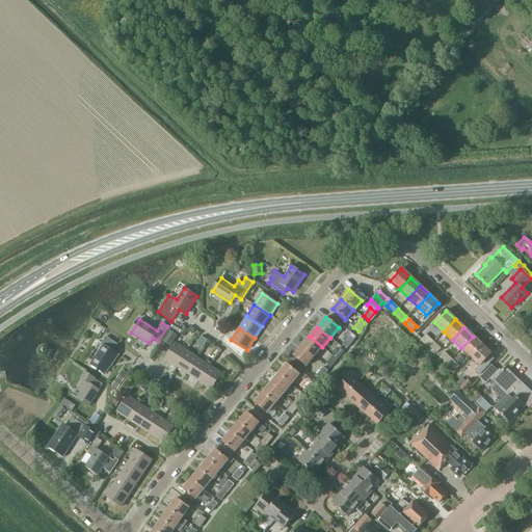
[(170,346),(178,336),(170,330),(163,342),(170,346)]
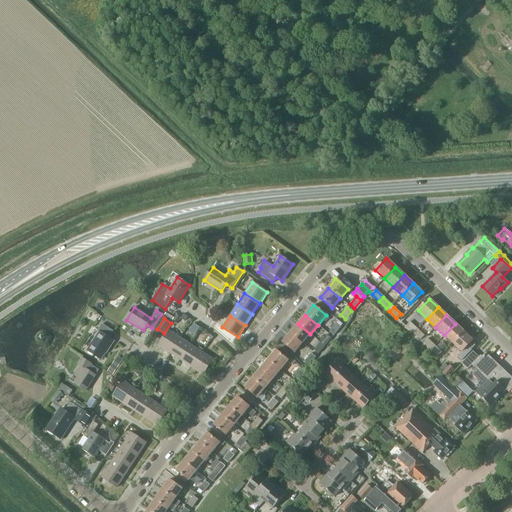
[(413,333),(417,329),(410,322),(406,327),(413,333)]
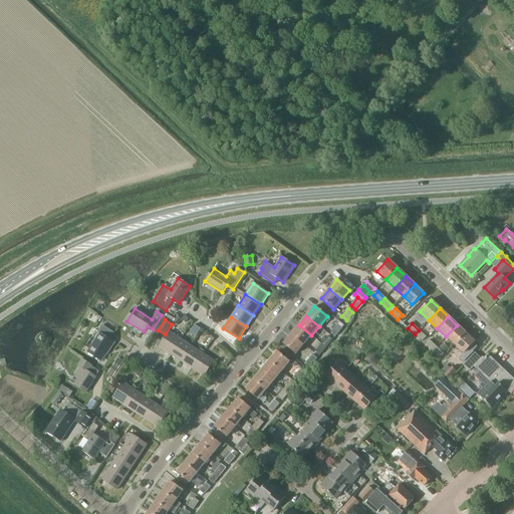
[(108,351),(114,342),(109,339),(113,332),(102,325),(97,332),(99,333),(87,352),(100,361),(107,350),(108,351)]
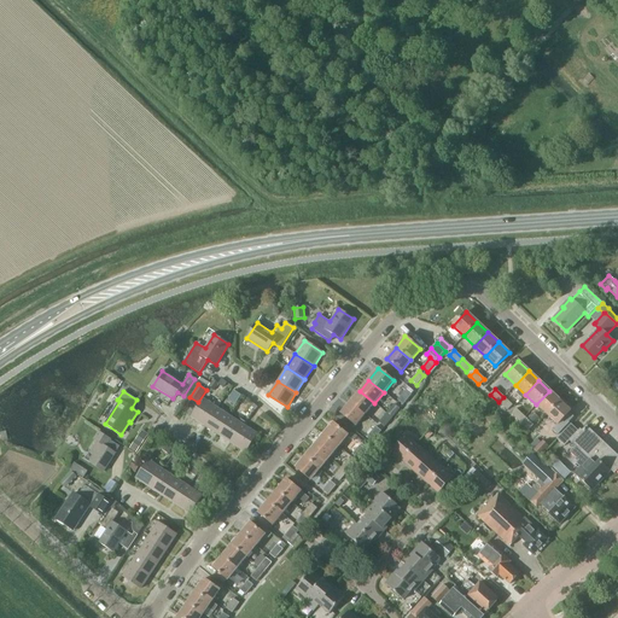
[(234,404),(240,395),(233,391),(227,400),(234,404)]
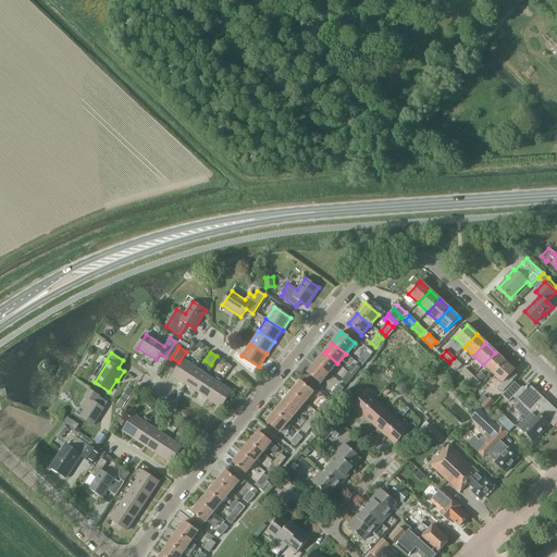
[(329,373),(337,363),(324,353),(316,362),(329,373)]
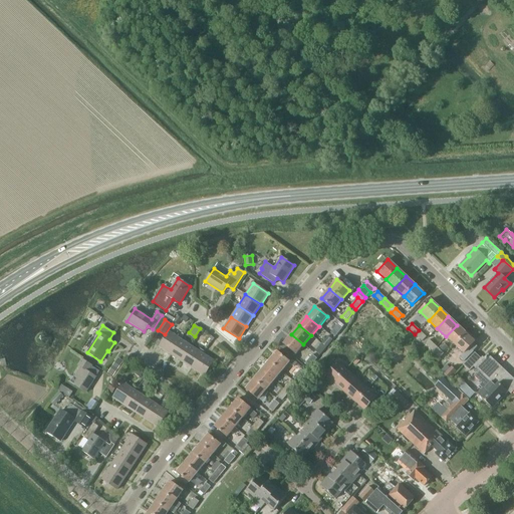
[(335,336),(341,329),(336,325),(330,333),(335,336)]
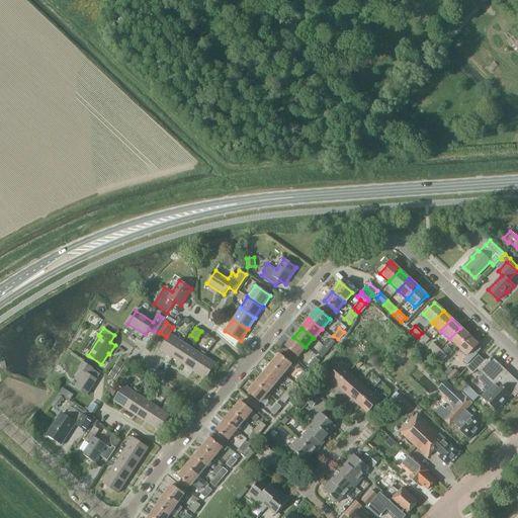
[(458,347),(469,336),(460,328),(449,339),(458,347)]
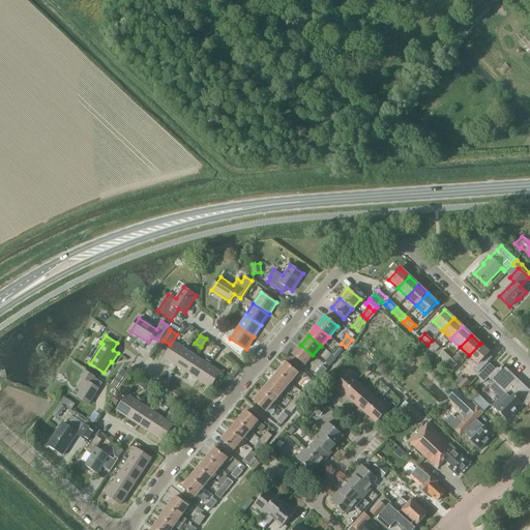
[(432,341),(428,345),(435,352),(439,348),(432,341)]
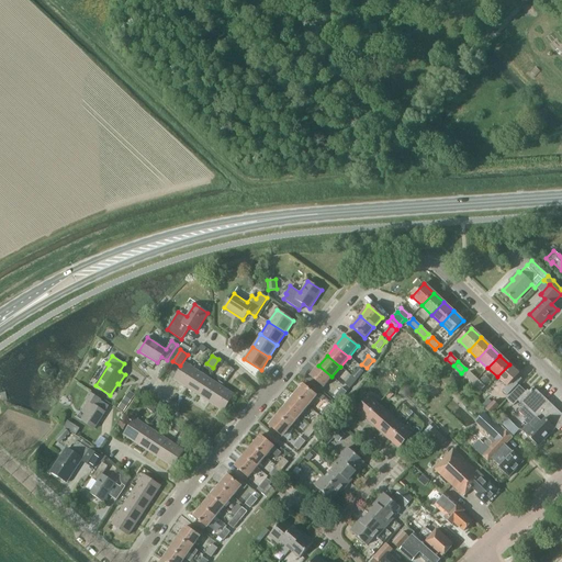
[(187,388),(198,371),(184,362),(173,380),(187,388)]
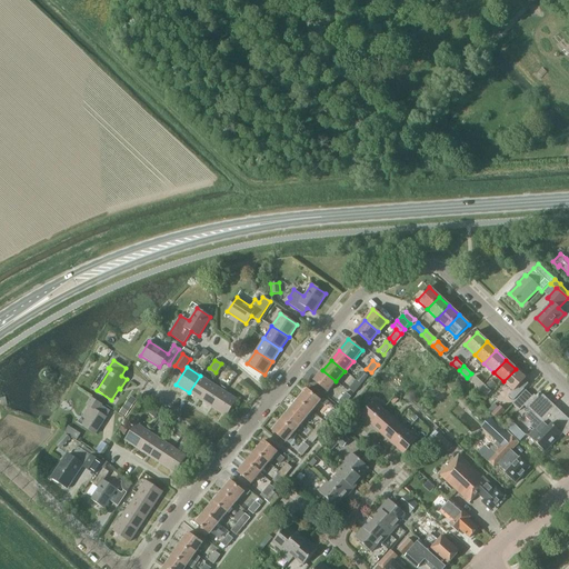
[(516,369),(503,381),(512,390),(508,396),(513,400),(525,389),(523,388),(528,385),(523,380),(526,378),(516,369)]
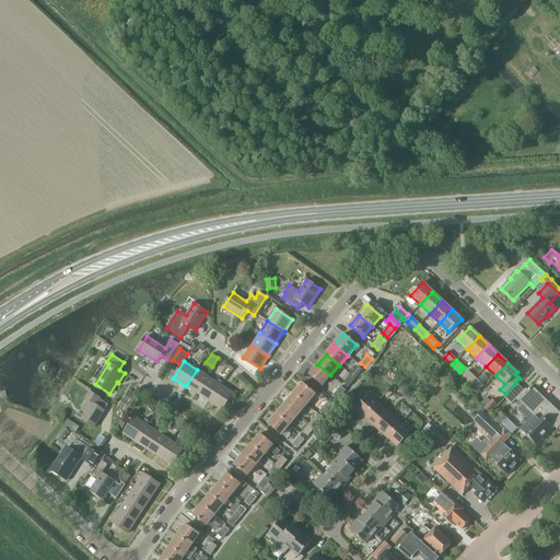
[(323,386),(330,375),(317,364),(308,375),(323,386)]
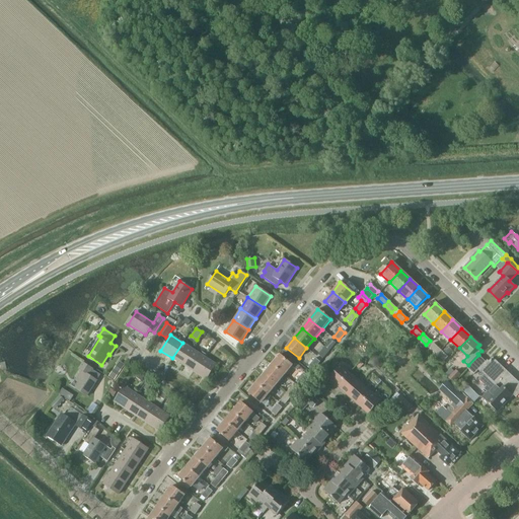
[(324,348),(328,351),(336,344),(330,340),(324,348)]
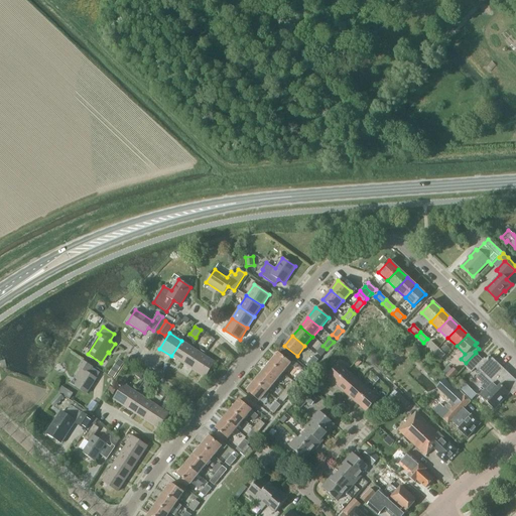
[(182,363),(192,348),(181,341),(171,356),(182,363)]
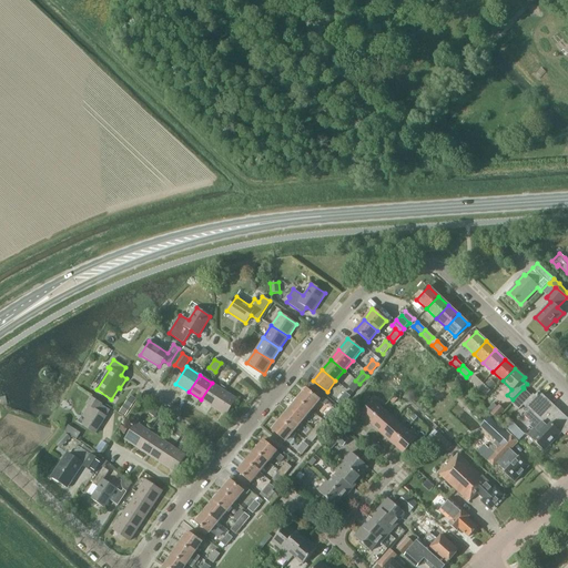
[(477,388),(482,383),(474,376),(469,381),(477,388)]
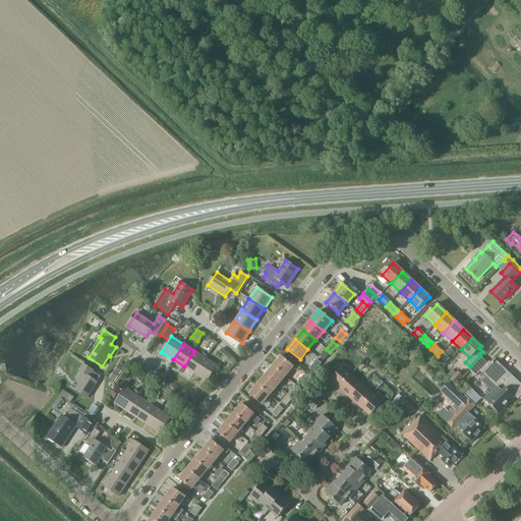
[(449,358),(454,352),(449,347),(444,353),(449,358)]
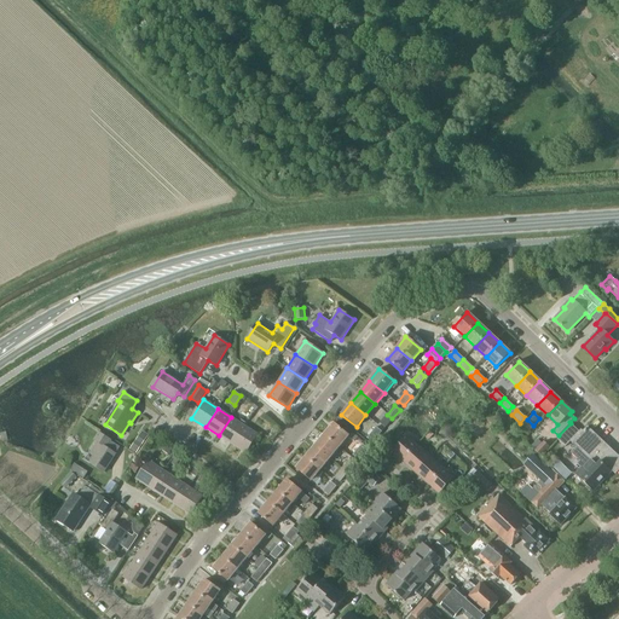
[(385,428),(392,418),(387,415),(379,423),(385,428)]
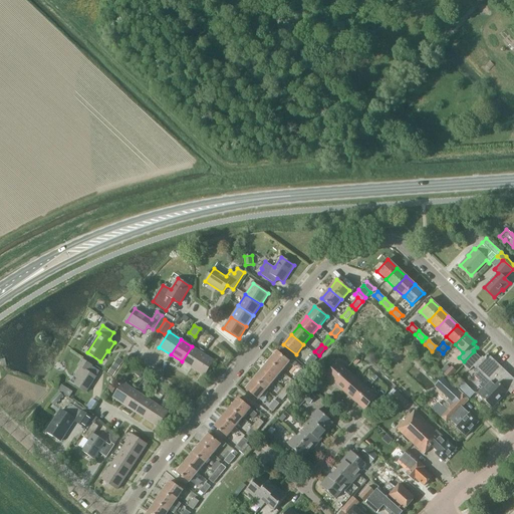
[(193,369),(203,353),(192,346),(182,361),(193,369)]
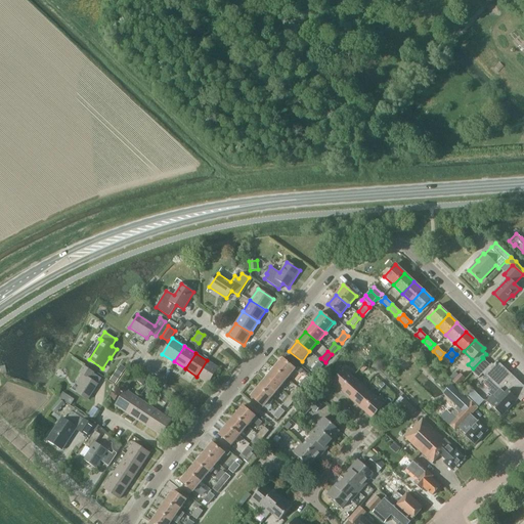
[(444,353),(440,358),(447,365),(451,360),(446,355),(444,353)]
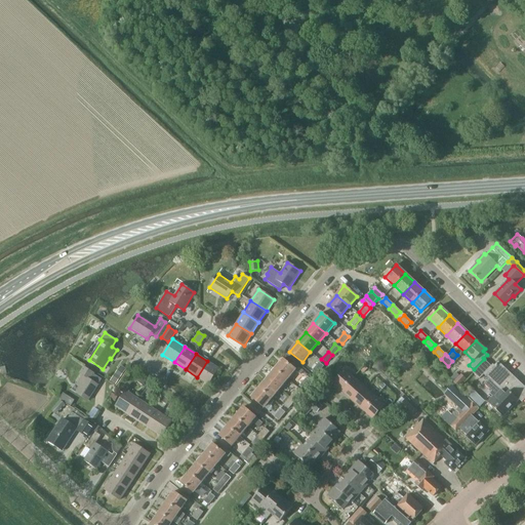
[(275,369),(287,379),(295,370),(300,374),(304,370),(298,366),(295,369),(283,359),(275,369)]
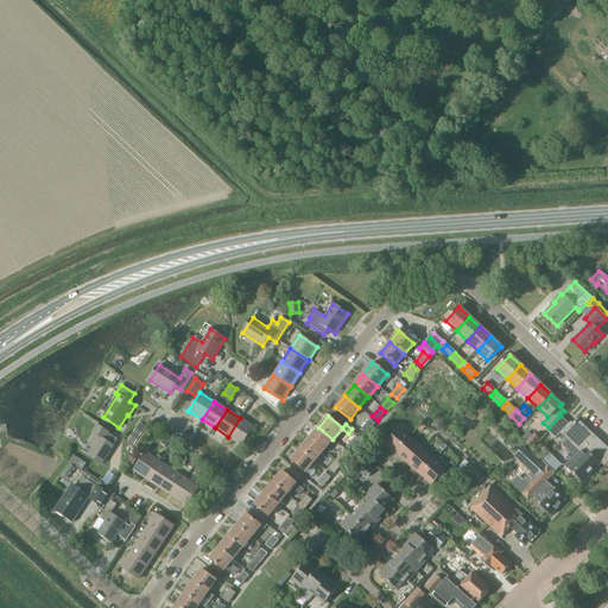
[(240,418),(228,437),(241,445),(253,428),(240,418)]
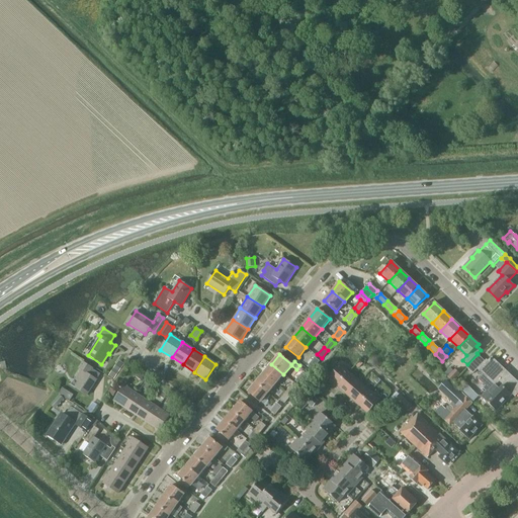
[(486,363),(479,356),(466,368),(472,374),(478,369),(483,374),(478,379),(486,386),(483,389),(487,392),(481,398),(496,411),(512,395),(515,397),(517,394),(517,381),(492,357),(486,363)]
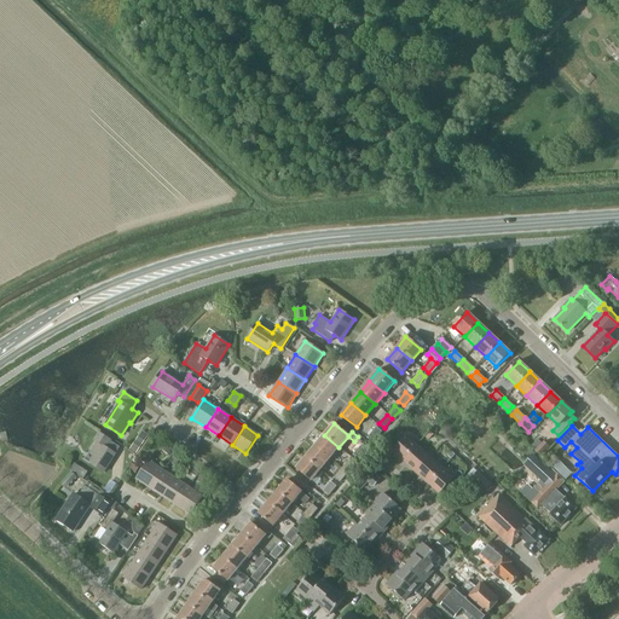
[(374,441),(381,433),(376,428),(368,437),(374,441)]
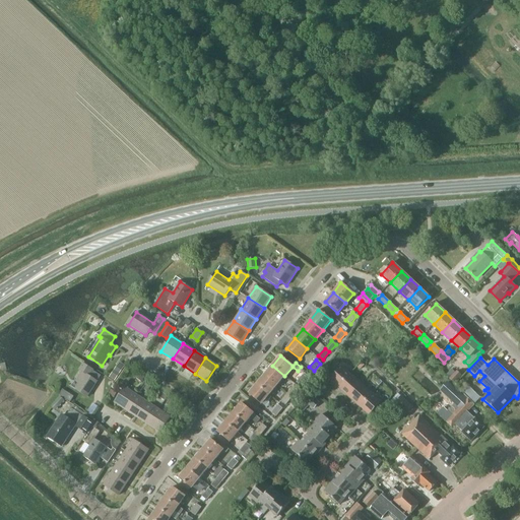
[(87,397),(96,382),(89,377),(93,371),(82,364),(78,370),(81,372),(76,381),(79,383),(75,389),(87,397)]
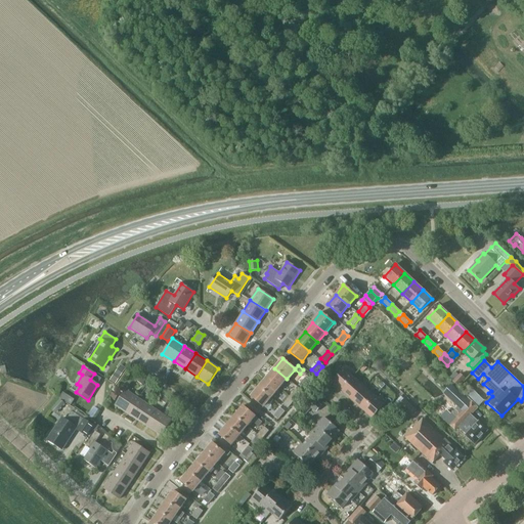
[(279,388),(287,379),(274,368),(266,378),(279,388)]
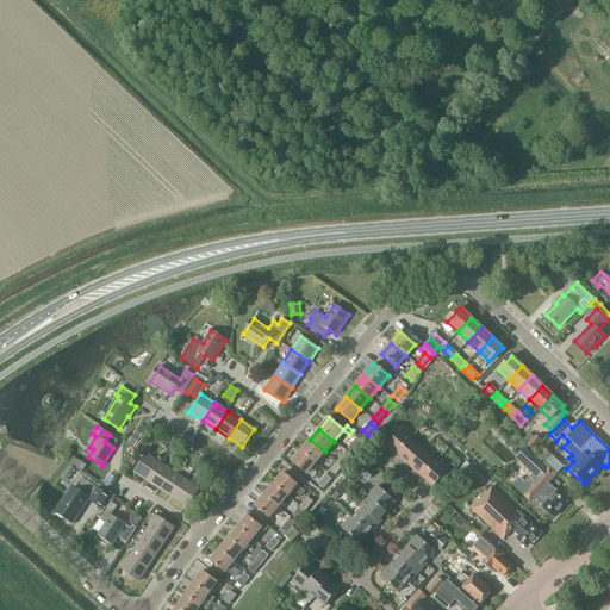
[(398,455),(412,440),(400,429),(386,444),(398,455)]
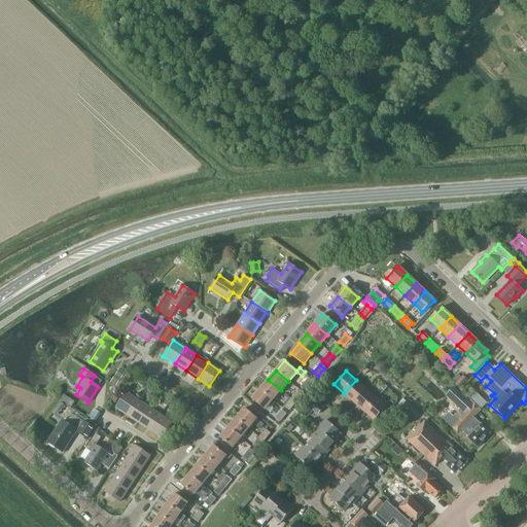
[(115,386),(120,379),(115,375),(110,382),(115,386)]
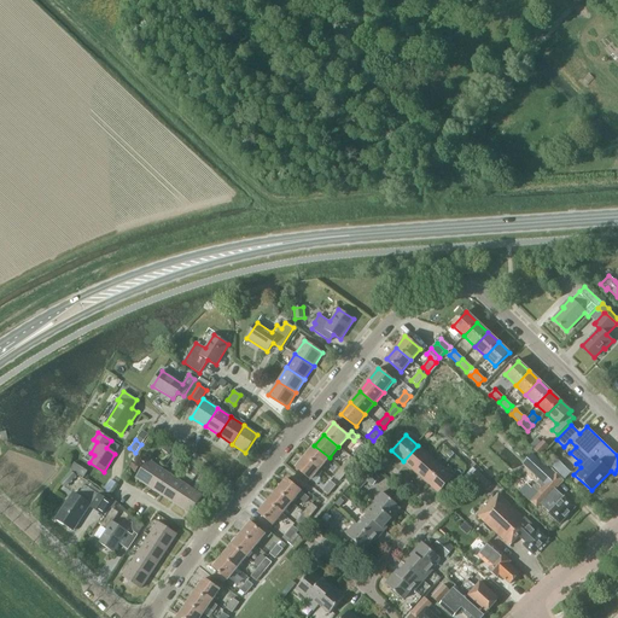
[(168,454),(174,445),(167,441),(162,449),(168,454)]
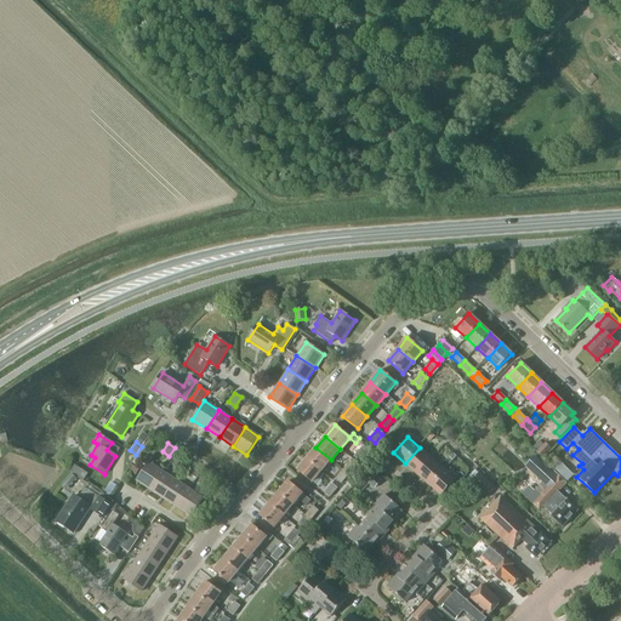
[(542,457),(552,449),(546,443),(536,453),(542,457)]
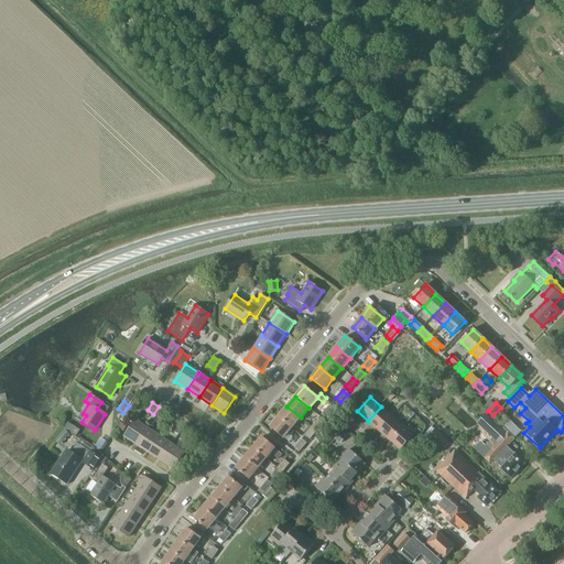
[(292,427),(301,418),(286,407),(278,416),(292,427)]
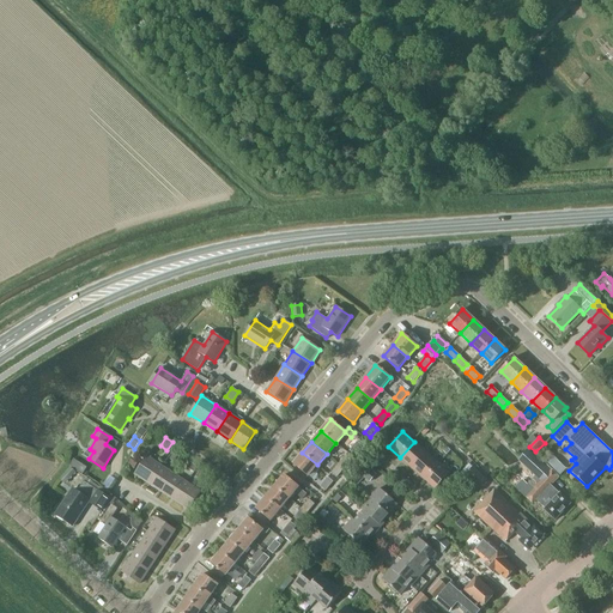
[(354,456),(363,447),(357,442),(350,451),(354,456)]
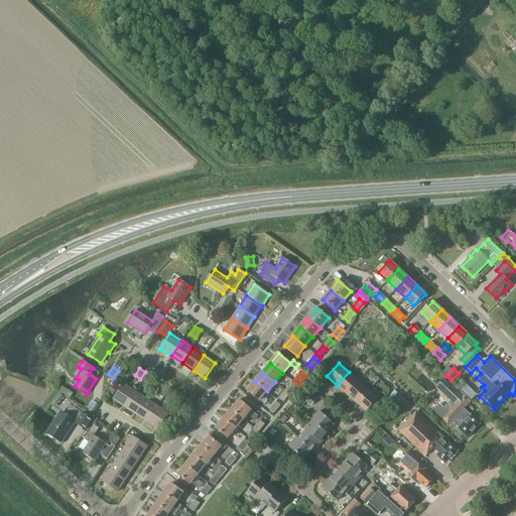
[(346,394),(358,381),(349,372),(337,385),(346,394)]
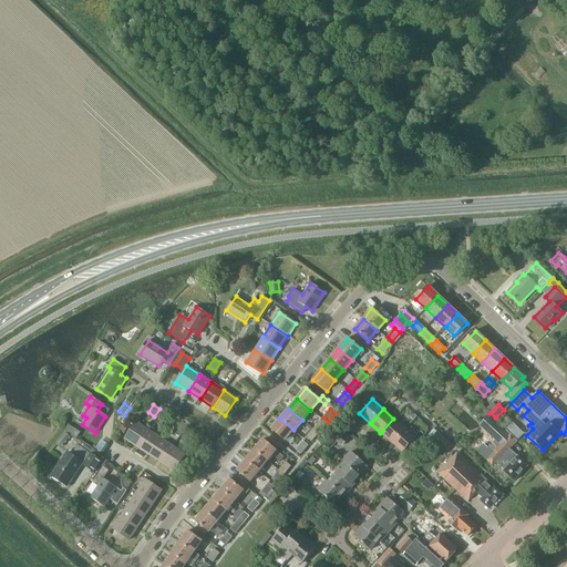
[(164,429),(168,421),(162,416),(157,424),(164,429)]
